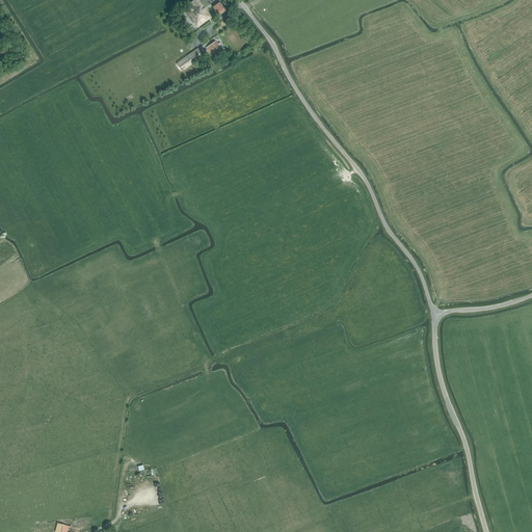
[(212,18),(198,0),(194,0),(190,3),(193,6),(184,12),(188,18),(188,17),(193,24),(193,23),(197,28),(212,18)]
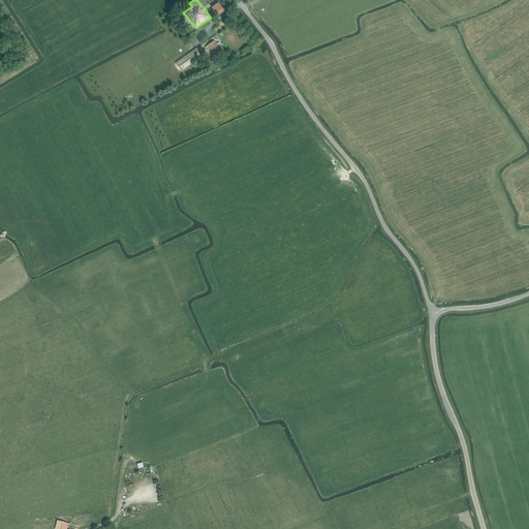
[(218,2),(211,7),(218,17),(224,11),(218,2)]
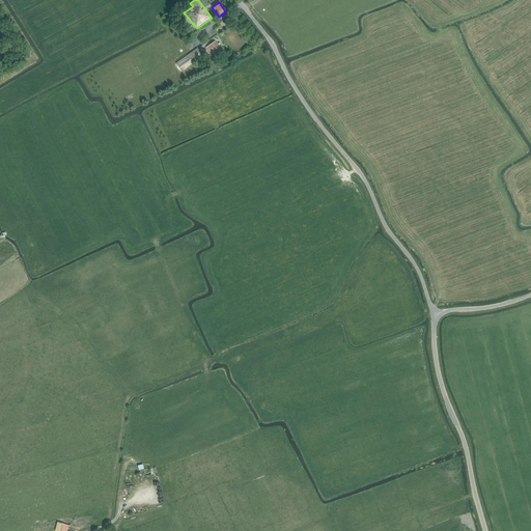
[(206,48),(214,58),(222,52),(215,42),(206,48)]
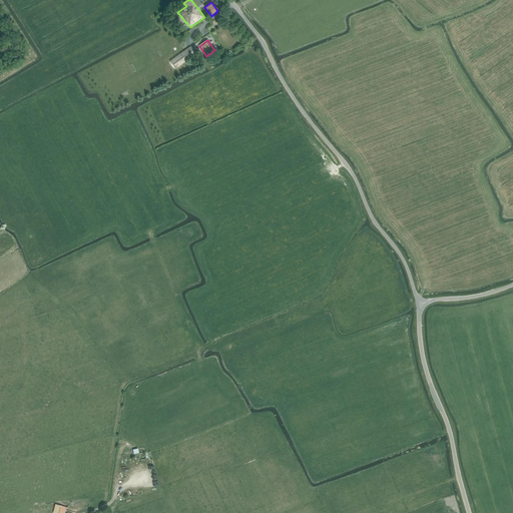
[(169,61),(175,69),(196,54),(190,46),(169,61)]
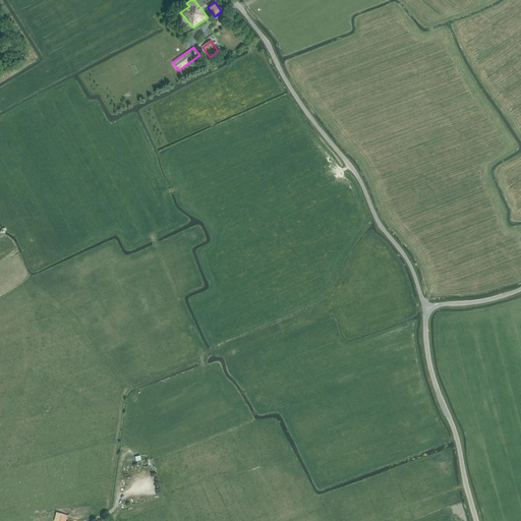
[(65,520),(67,515),(56,512),(53,520),(65,520)]
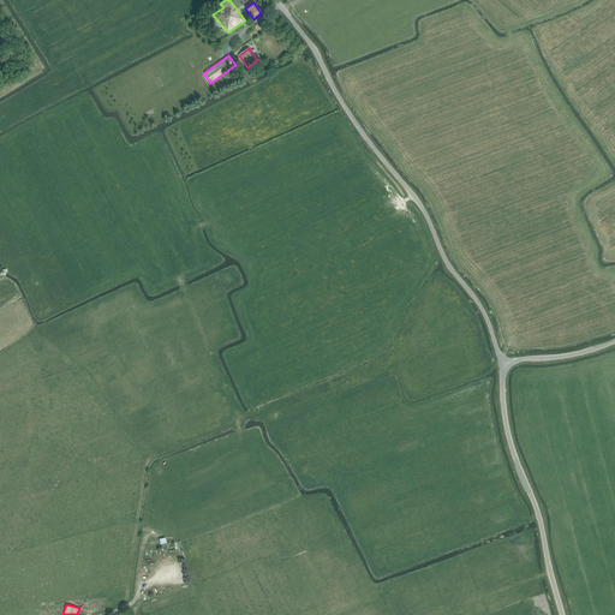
All buildings are outlined.
